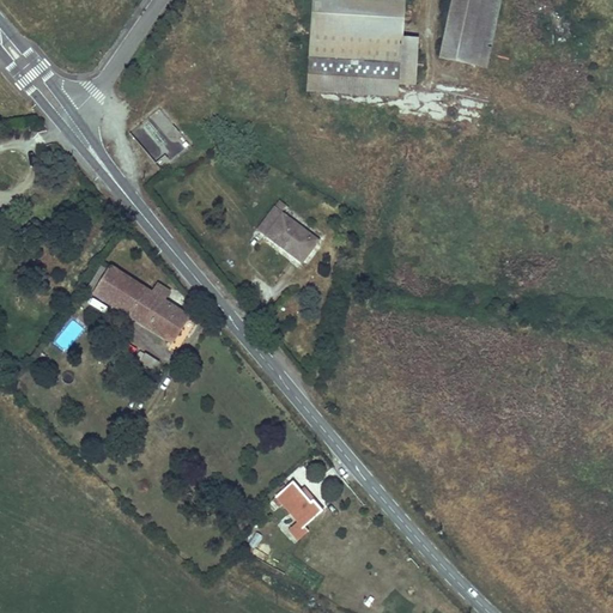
[(366,0),(311,0),(307,92),(398,98),(399,85),(414,86),(417,40),(402,38),(404,2),(366,0)]
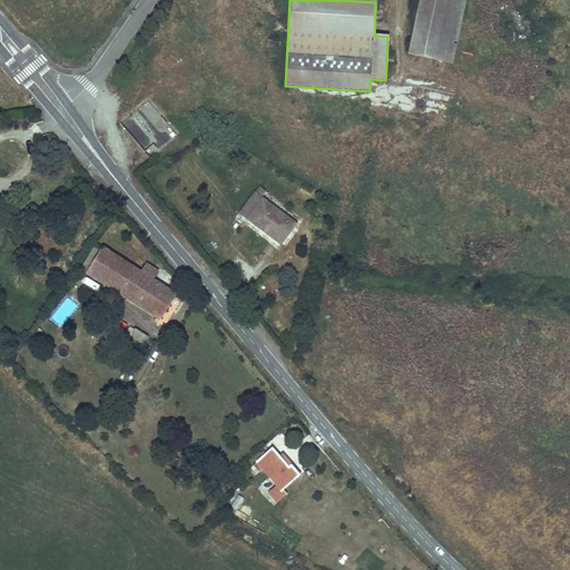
[(465,0),(420,0),(409,53),(452,64),(465,0)]
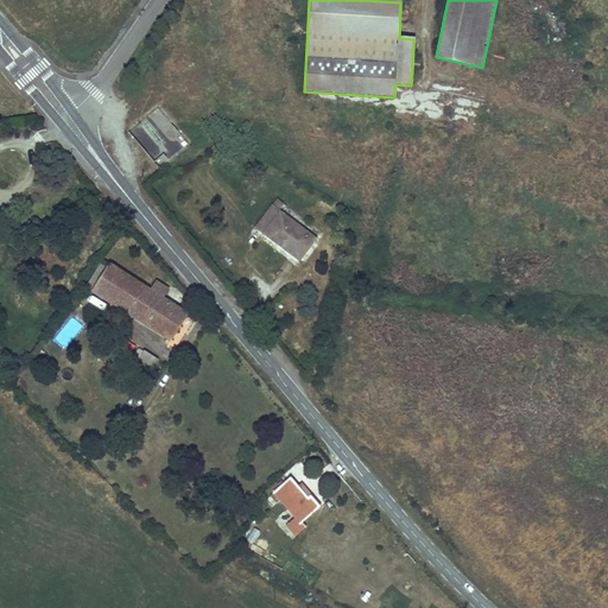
[(164,165),(188,141),(154,109),(131,133),(164,165)]
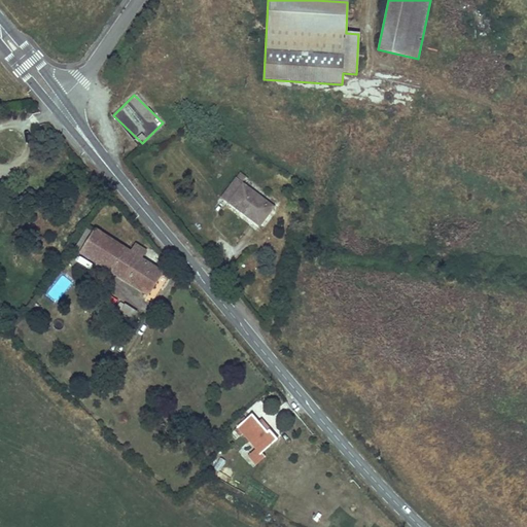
[(241,173),(222,198),(259,226),(274,208),(267,203),(266,205),(258,199),(259,198),(241,184),(246,177),(241,173)]
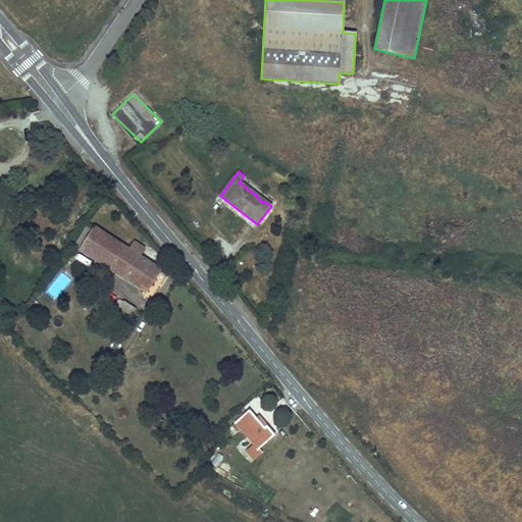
[(74,247),(79,250),(94,227),(89,224),(74,247)]
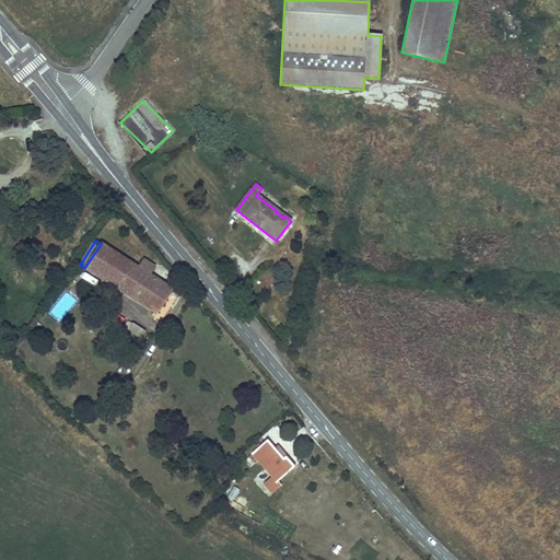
[(84,268),(95,275),(112,251),(101,244),(84,268)]
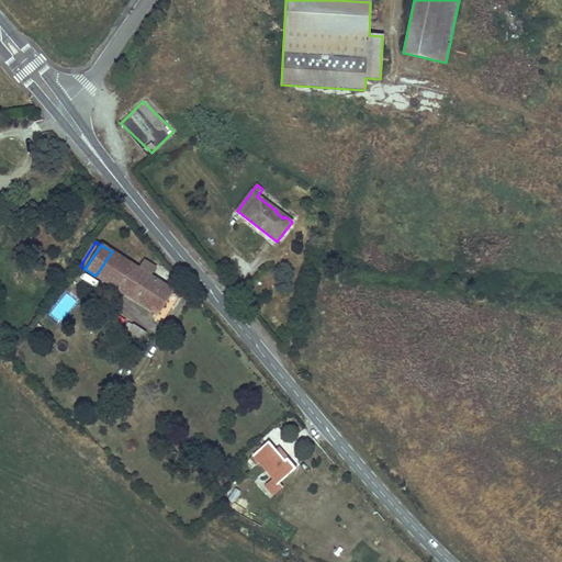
[(96,276),(119,291),(134,267),(112,251),(96,276)]
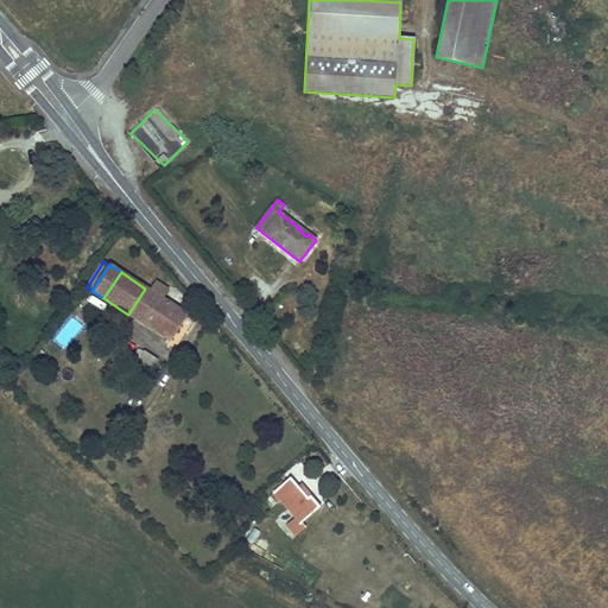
[(128,315),(170,341),(188,315),(163,299),(169,290),(156,282),(150,291),(145,289),(128,315)]
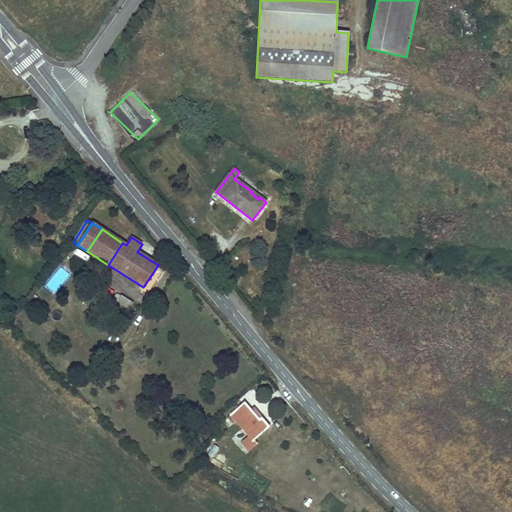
[(75,248),(72,254),(87,261),(90,256),(75,248)]
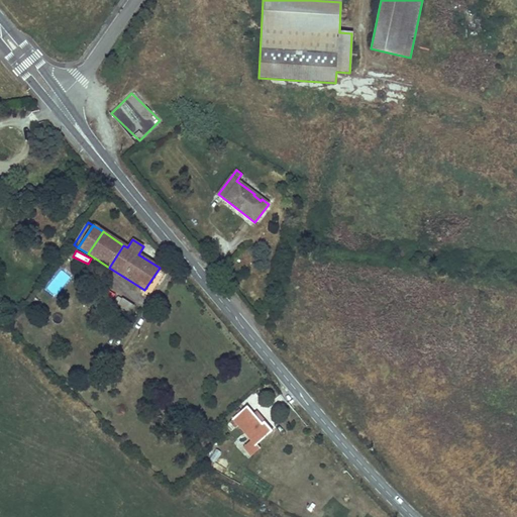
[(134,307),(122,299),(118,305),(130,313),(134,307)]
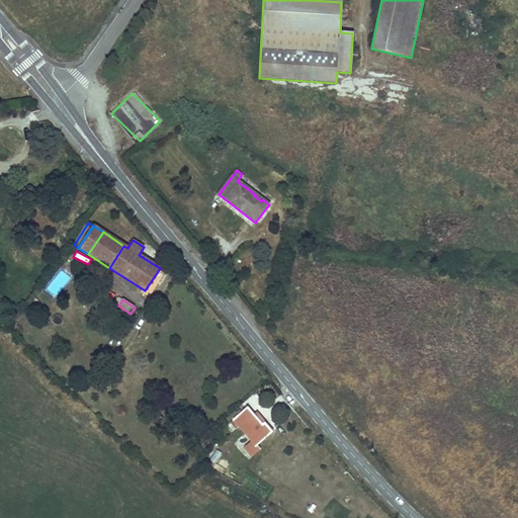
[(254,416),(246,408),(230,423),(236,429),(239,426),(256,446),(271,432),(264,423),(262,425),(254,416)]
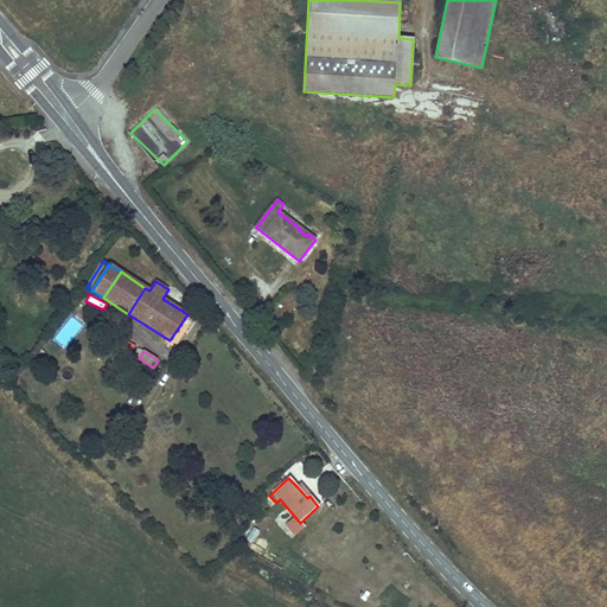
[(319,505),(301,485),(298,487),(307,498),(310,496),(318,506),(319,505)]
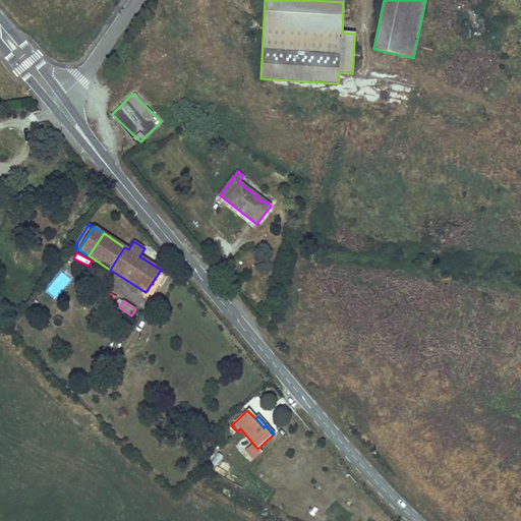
[(212,435),(200,421),(195,425),(208,439),(212,435)]
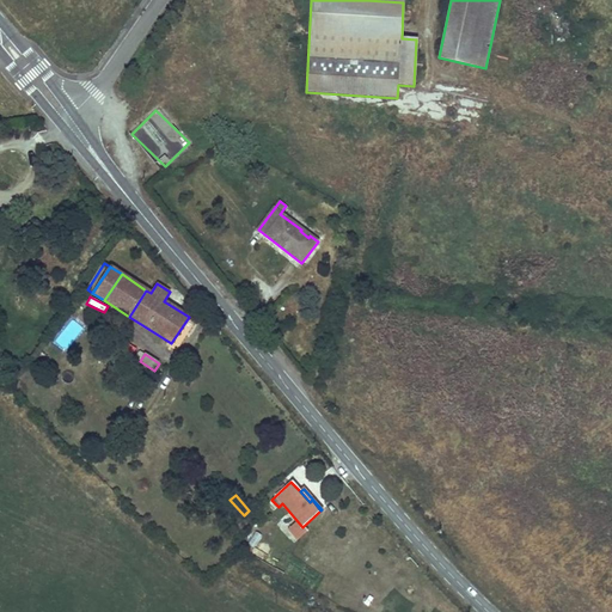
[(254,549),(262,536),(256,532),(248,545),(254,549)]
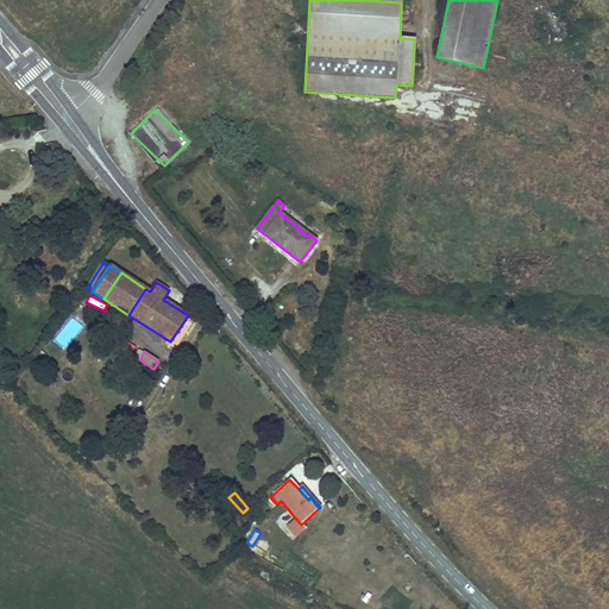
[(249,552),(252,546),(246,542),(243,548),(249,552)]
